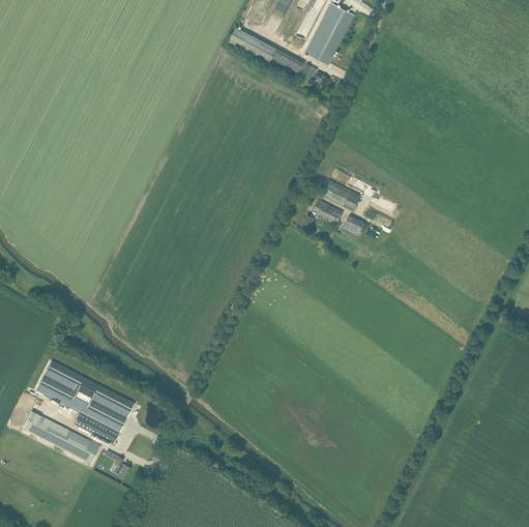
[(332,0),(306,50),(329,62),(355,11),(332,0)]
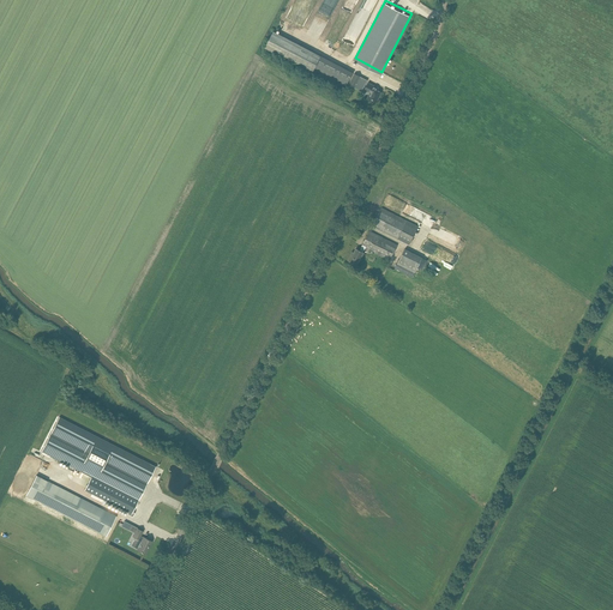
[(274,28),(265,44),(346,85),(354,70),(274,28)]
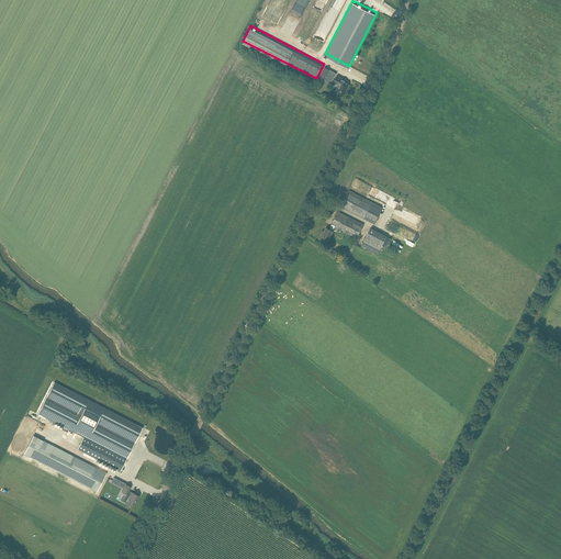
[(325,64),(320,74),(325,77),(331,67),(325,64)]
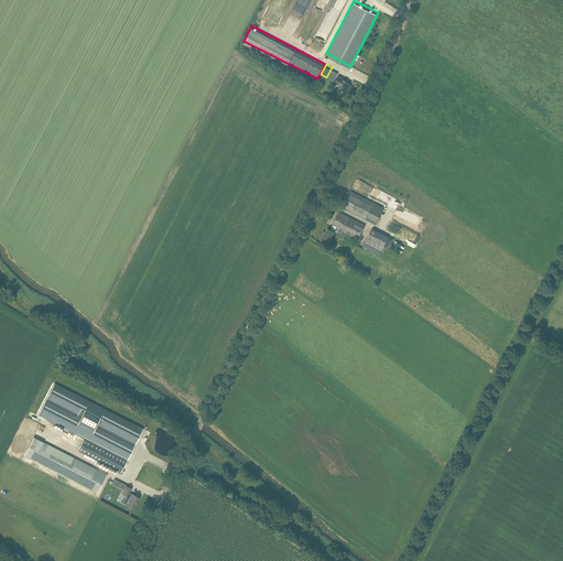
[(342,82),(338,88),(346,92),(352,82),(347,79),(348,77),(339,73),(336,79),(342,82)]
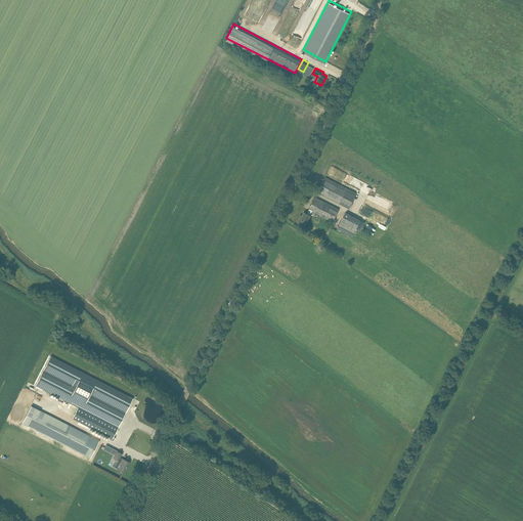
[(340,176),(344,170),(334,165),(331,171),(340,176)]
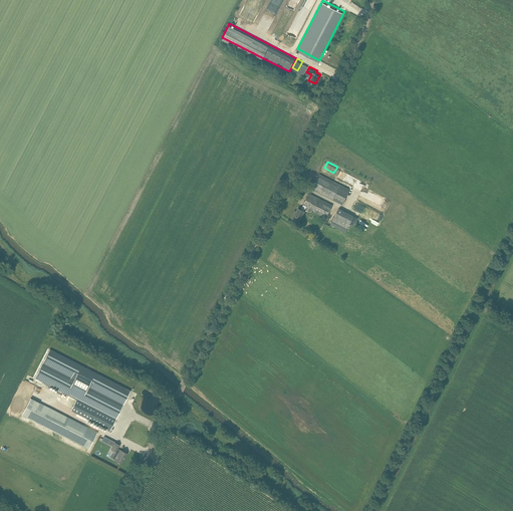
[(334,176),(364,188),(367,181),(337,168),(334,176)]
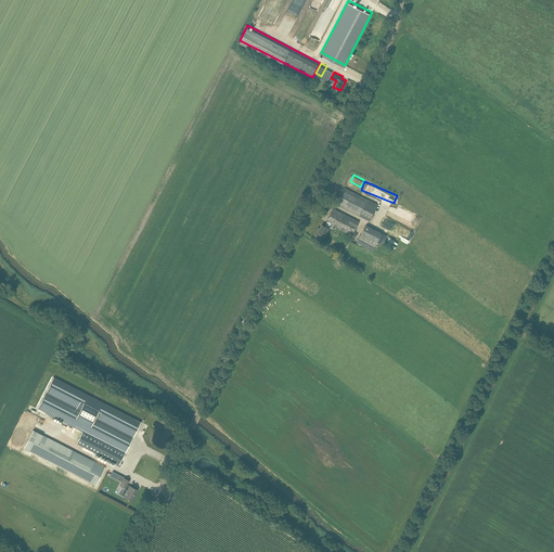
[(346,185),(337,201),(371,218),(379,202),(346,185)]
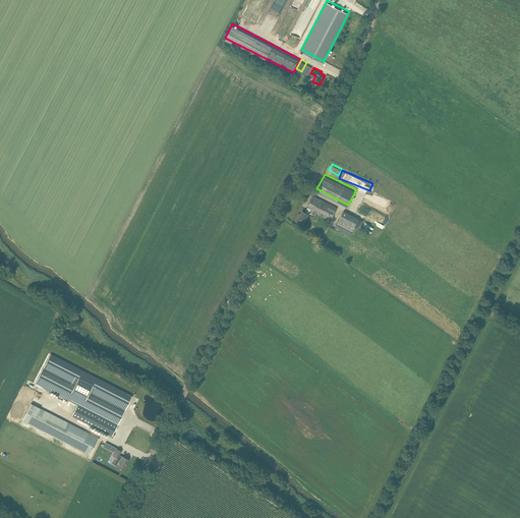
[(298,214),(296,218),(304,222),(311,208),(332,218),(338,205),(314,193),(306,210),(303,208),(299,215),(298,214)]
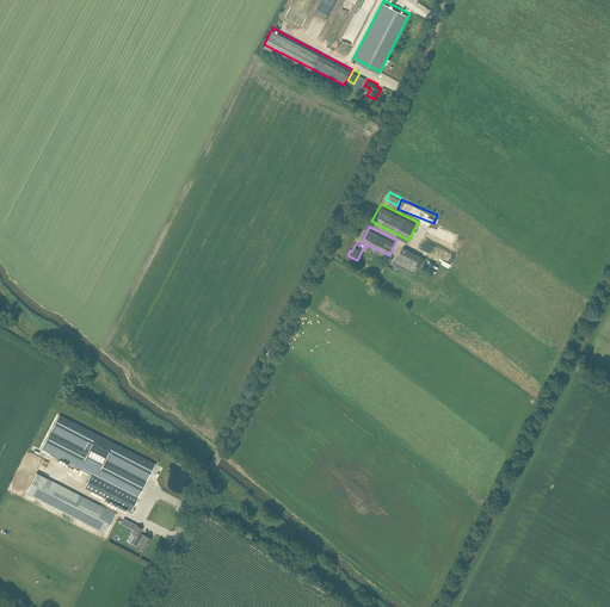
[(461,246),(464,237),(448,229),(444,236),(461,246)]
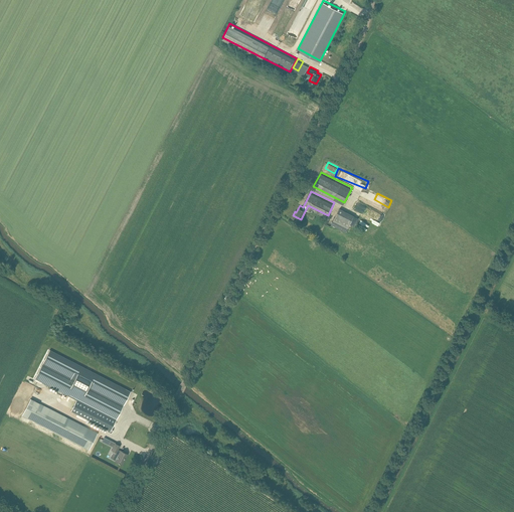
[(359,215),(340,206),(332,222),(346,229),(351,220),(356,223),(359,215)]
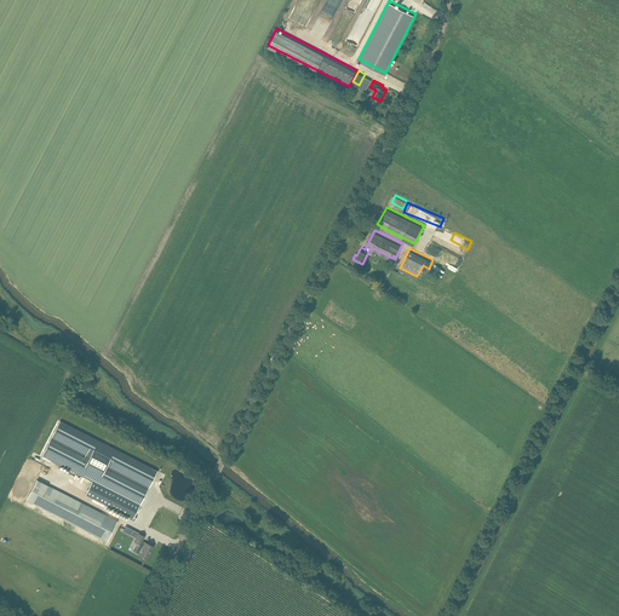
[(456,251),(452,259),(462,263),(465,254),(456,251)]
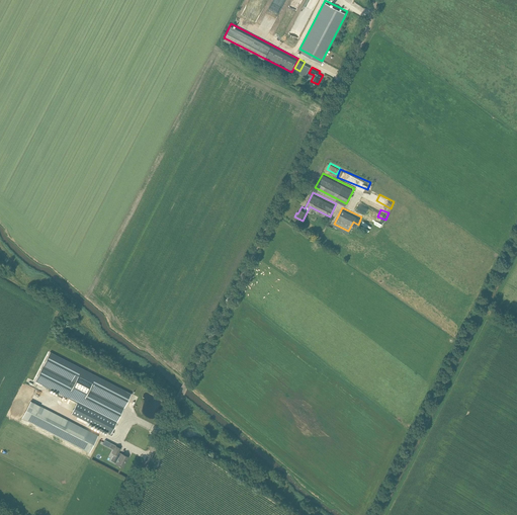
[(51,349),(36,377),(59,390),(65,393),(78,400),(72,411),(109,430),(108,431),(113,433),(114,430),(113,429),(133,391),(51,349)]
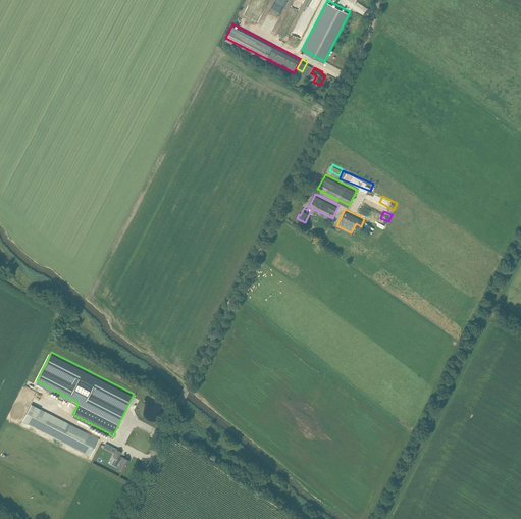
[(32,402),(22,419),(91,454),(100,436),(32,402)]
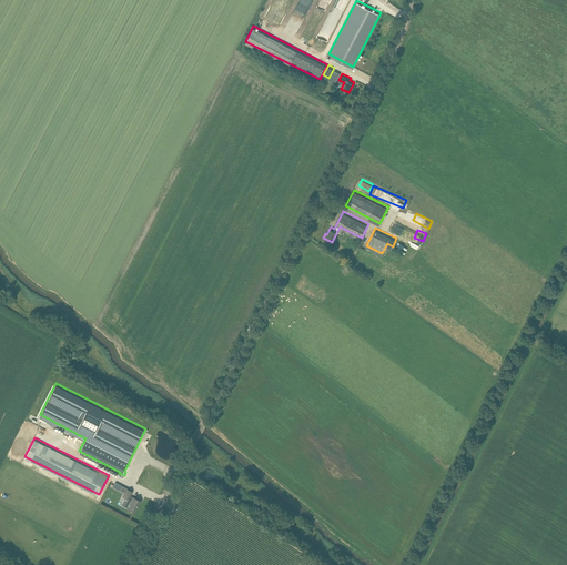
[(117,480),(113,484),(120,487),(125,491),(124,494),(127,495),(122,502),(128,505),(135,510),(142,498),(134,494),(133,494),(131,493),(133,488),(128,486),(128,485),(122,483),(117,480)]
